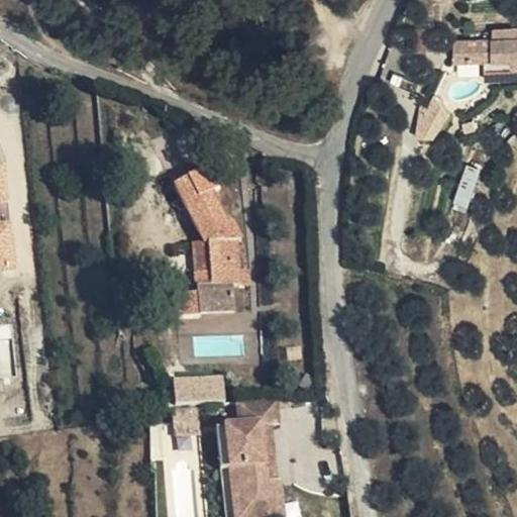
[(516,29),(477,32),(477,40),(463,40),(455,41),(456,62),(487,61),(487,72),(499,71),(500,81),(516,79),(516,29)]
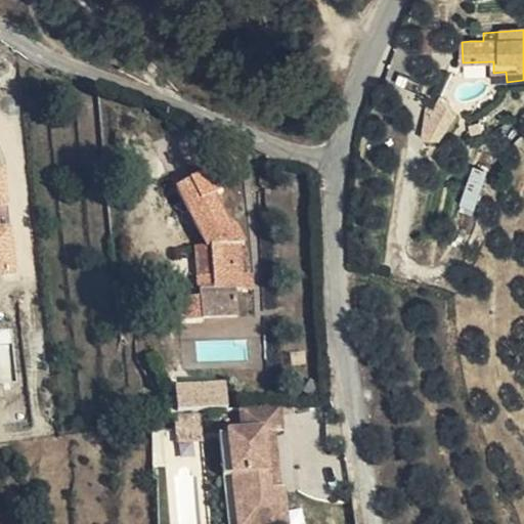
[(483,41),(483,33),(470,34),(470,41),(483,41)]
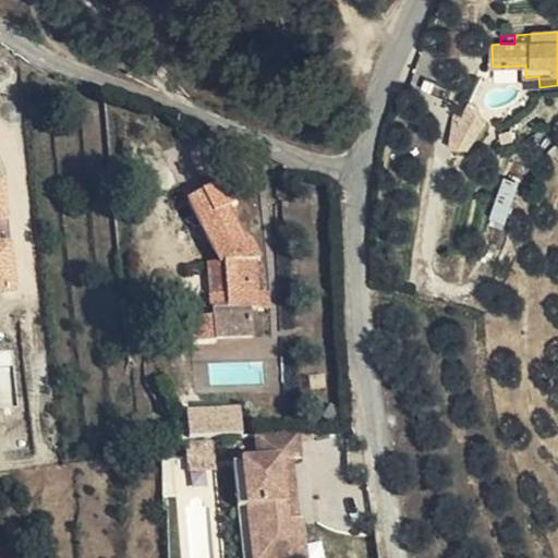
[(526,87),(540,87),(538,76),(525,77),(526,87)]
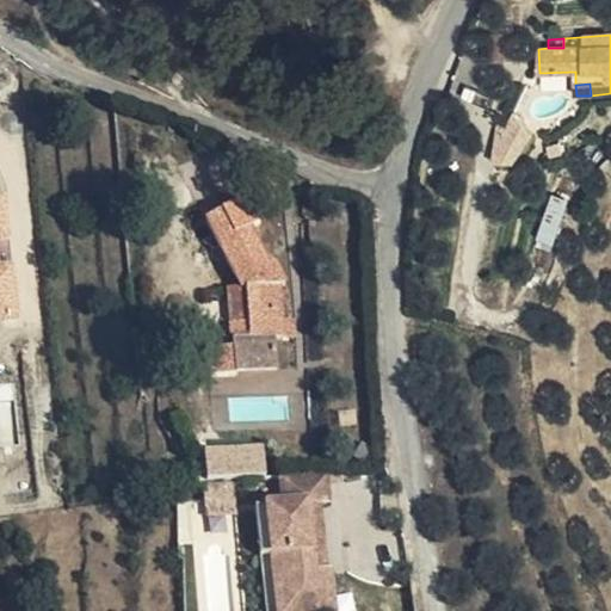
[(494,164),(520,165),(523,124),(498,123),(494,164)]
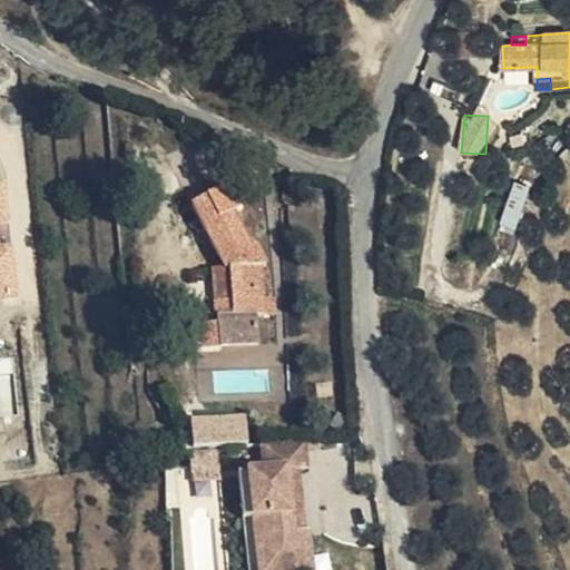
[(534,193),(544,172),(537,167),(541,157),(531,153),(526,163),(523,161),(513,183),(534,193)]
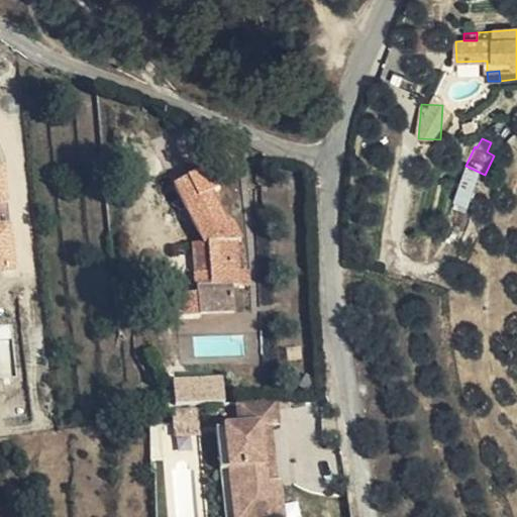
[(0,270),(16,269),(6,162),(0,162),(0,270)]
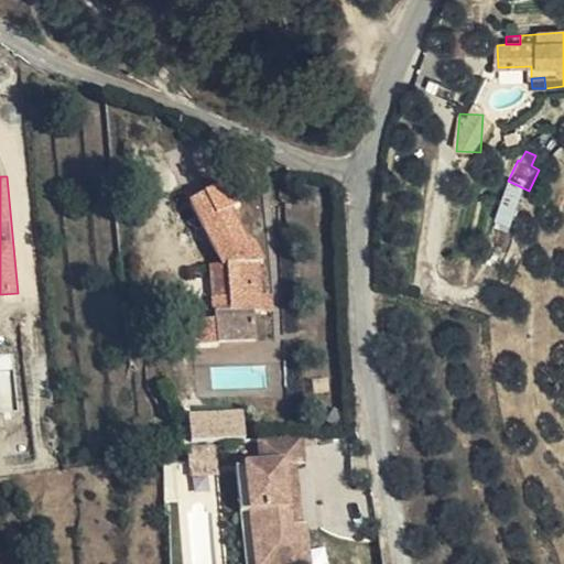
[(191,206),(226,271),(227,271),(230,301),(212,302),(214,325),(190,327),(192,351),(216,349),(216,347),(256,345),(252,314),(262,313),(262,299),(258,267),(261,264),(251,247),(248,248),(229,215),(239,210),(226,187),(191,206)]
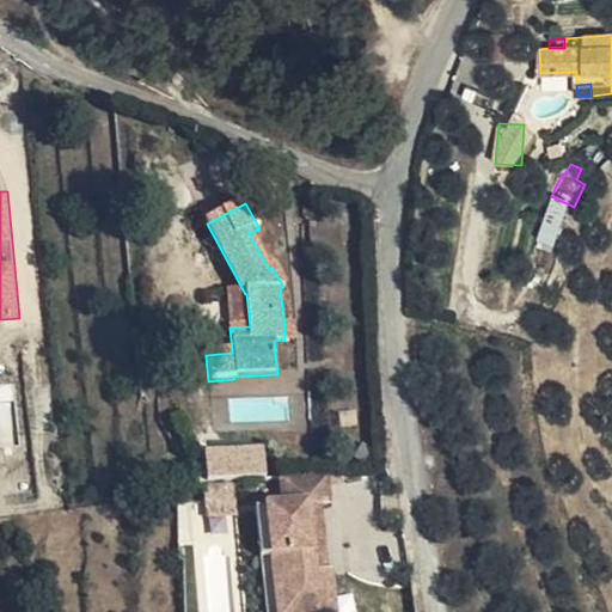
[(246,294),(245,294),(226,295),(230,328),(250,326),(246,294)]
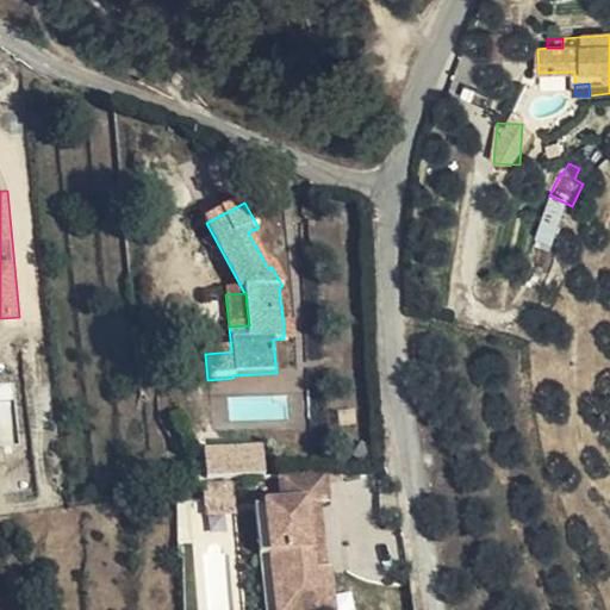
[(293,323),(284,323),(284,338),(294,337),(293,323)]
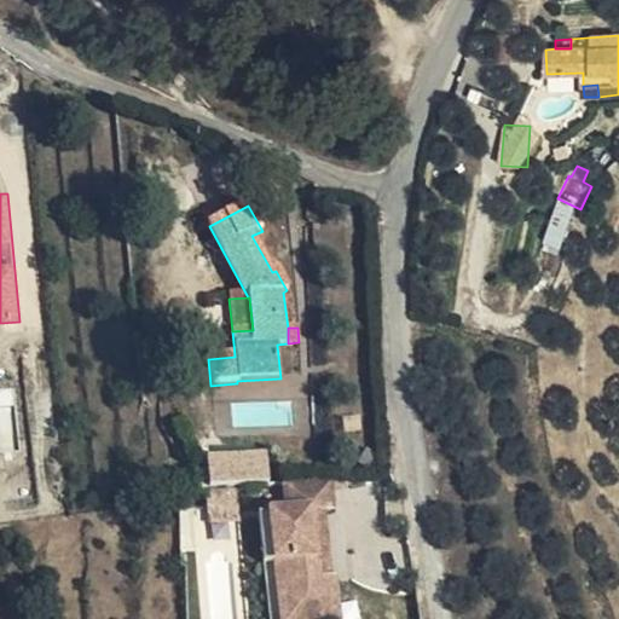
[(207,452),(209,484),(268,479),(266,447),(207,452)]
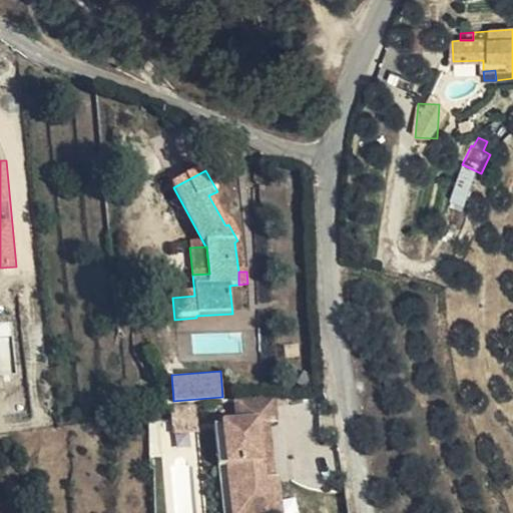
[(277,419),(276,398),(237,401),(240,425),(213,427),(217,466),(227,465),(231,502),(279,498),(277,474),(273,475),(263,476),(258,421),(268,421),(277,419)]
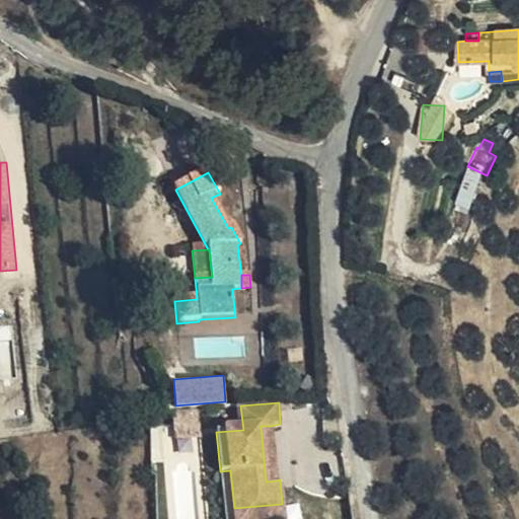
[(276,480),(271,426),(261,426),(266,482),(276,480)]
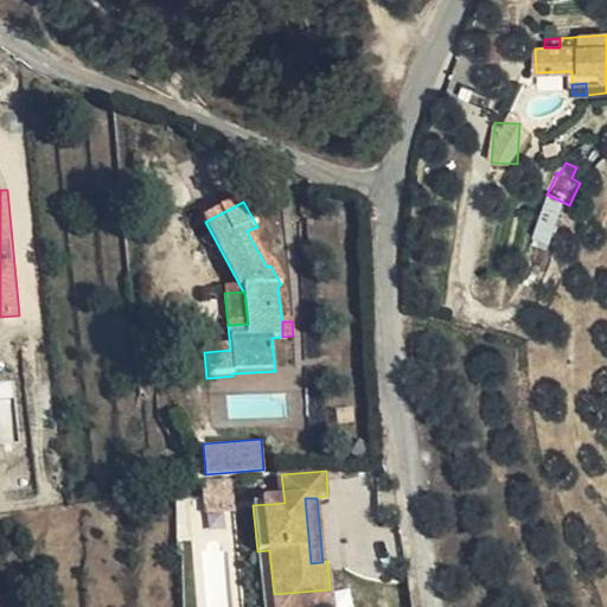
[(269,550),(257,551),(262,606),(331,606),(330,589),(274,594),(269,550)]
